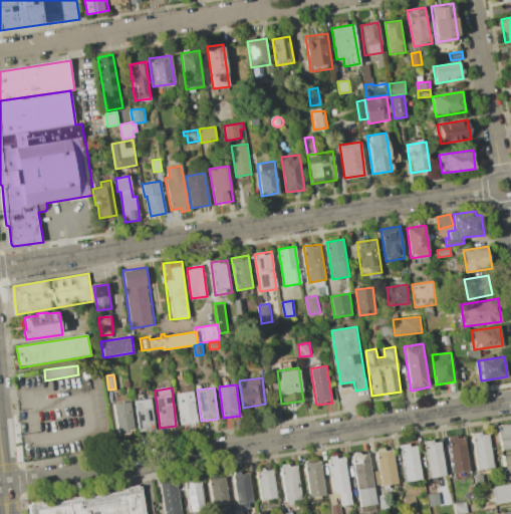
[(181,425),(176,394),(192,391),(197,423),(181,425)]
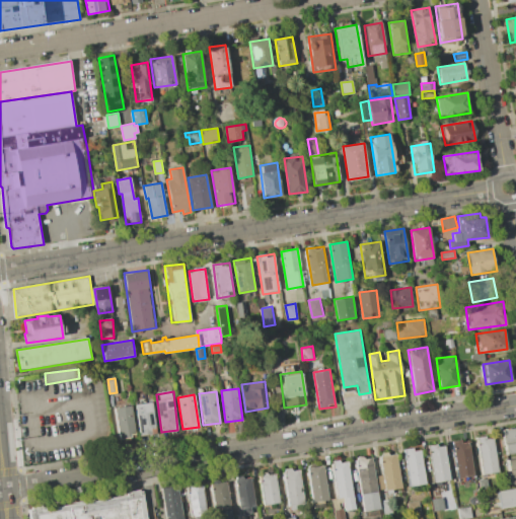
[(157,434),(141,436),(137,404),(153,402),(157,434)]
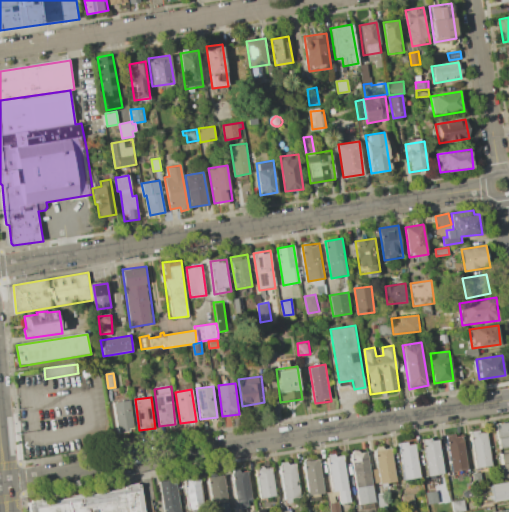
[(118,433),(113,403),(129,400),(134,430),(118,433)]
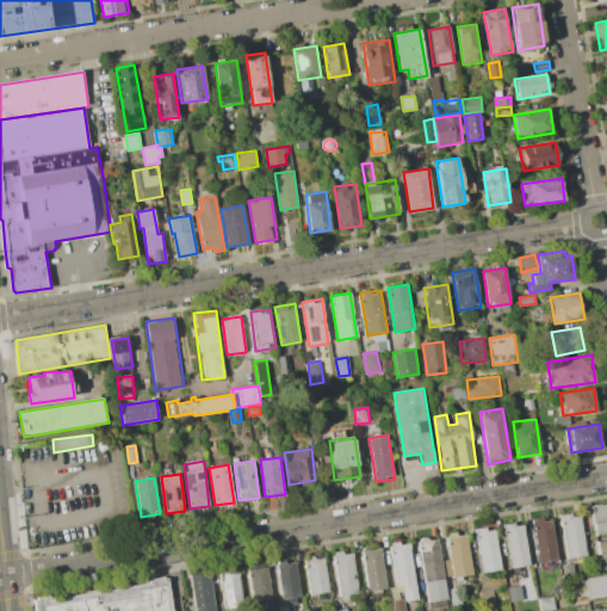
[(592,506),(606,504),(606,534),(596,536),(592,506)]
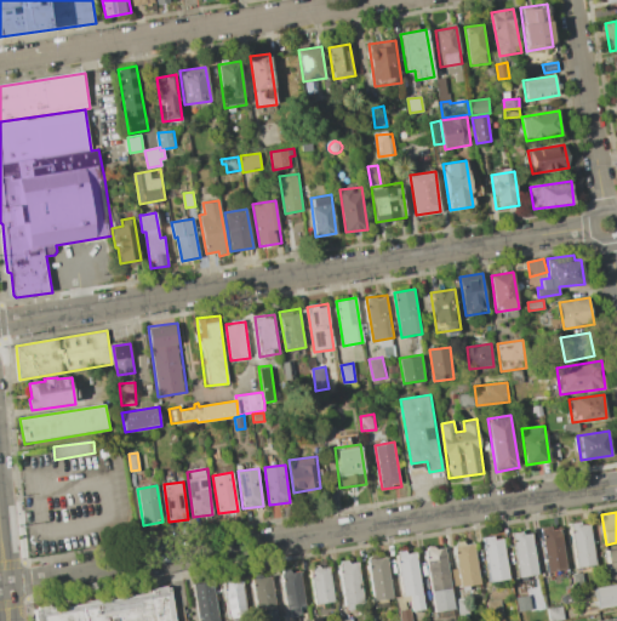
[(571,522),(589,519),(596,565),(578,568),(571,522)]
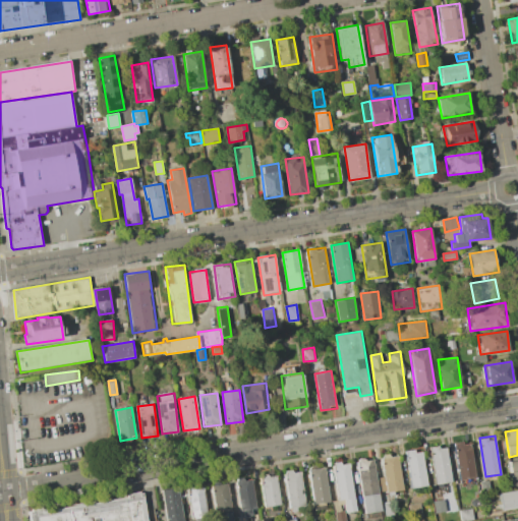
[(455,443),(471,440),(477,481),(461,483),(455,443)]
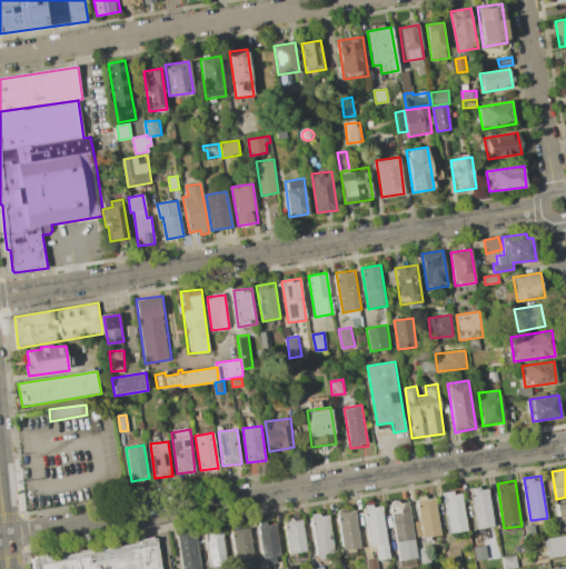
[(477,529),(470,489),(488,486),(495,527),(477,529)]
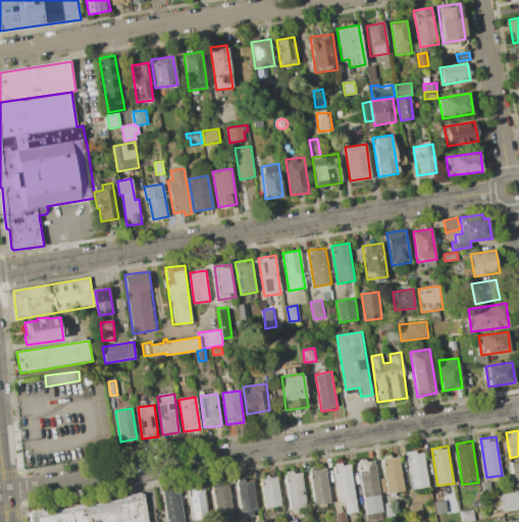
[(413,489),(408,452),(423,450),(428,487),(413,489)]
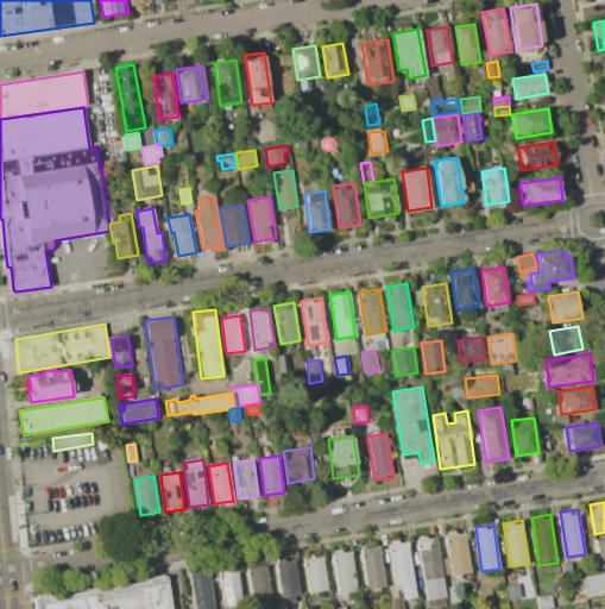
[(472,572),(453,576),(447,535),(466,533),(472,572)]
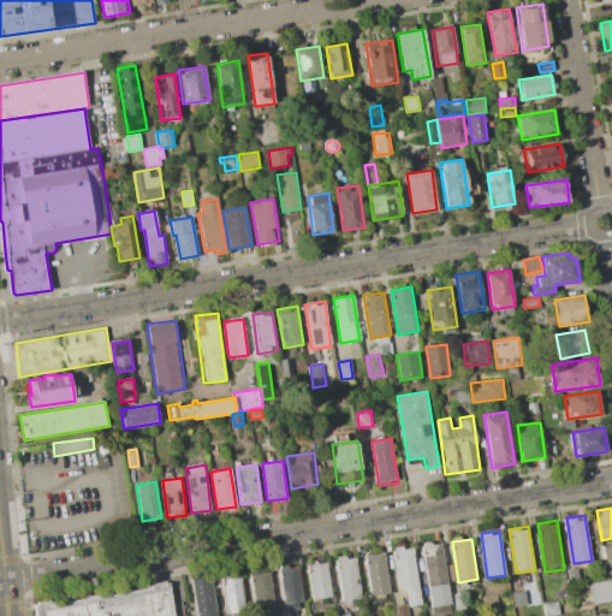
[(453,604),(433,608),(423,545),(443,542),(453,604)]
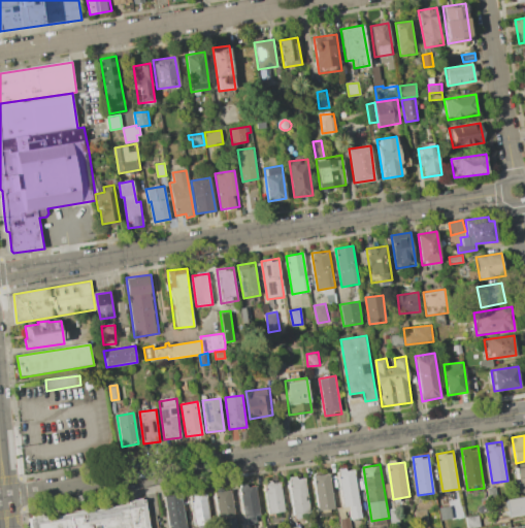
[(355,469),(362,517),(352,519),(350,505),(343,506),(338,472),(355,469)]
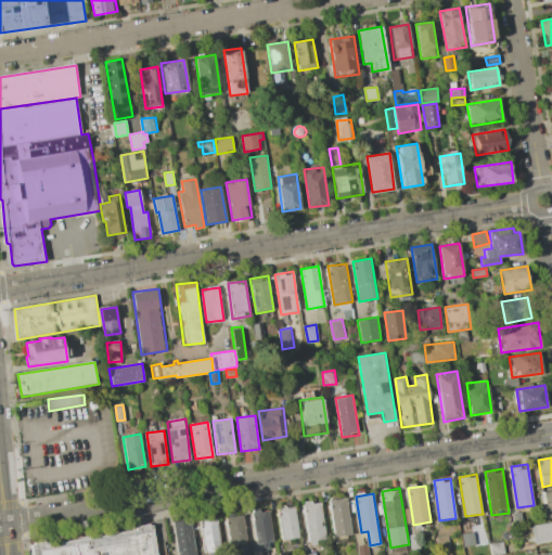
[(352,533),(335,537),(330,501),(347,498),(352,533)]
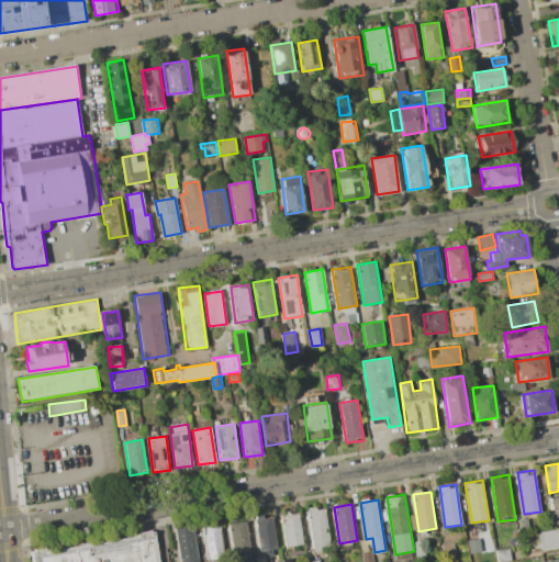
[(331,546),(313,549),(306,509),(324,506),(331,546)]
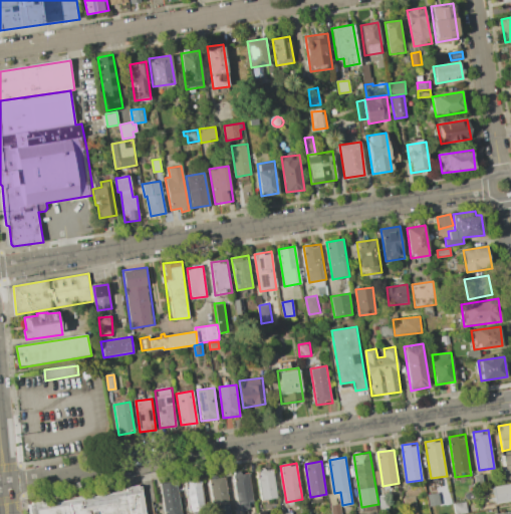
[(277,498),(261,500),(257,470),(273,468),(277,498)]
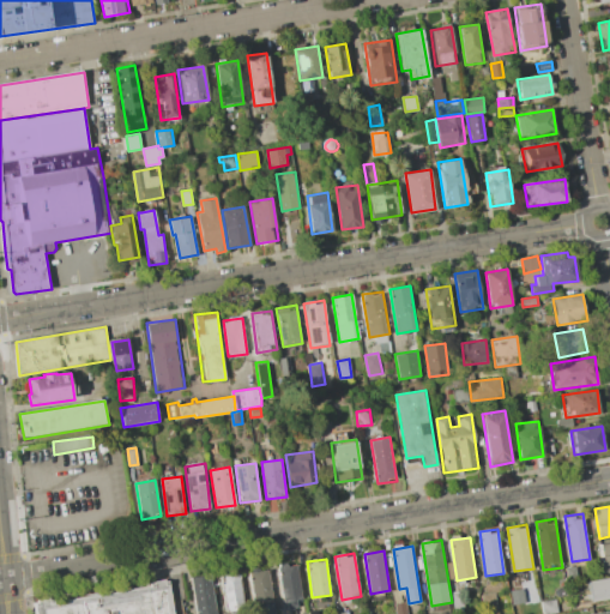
[(278,567),(297,564),(305,606),(285,608),(278,567)]
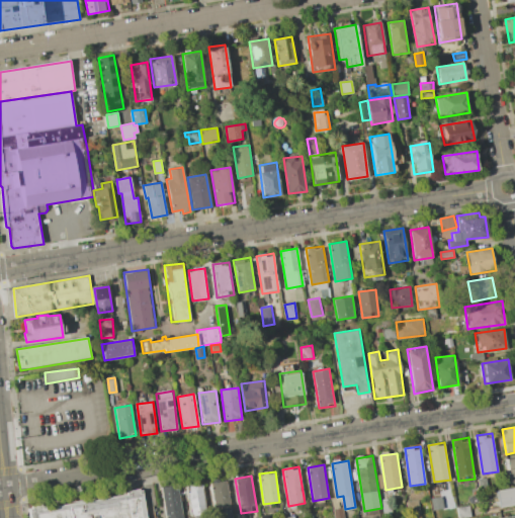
[(489,489),(480,490),(478,479),(487,478),(489,489)]
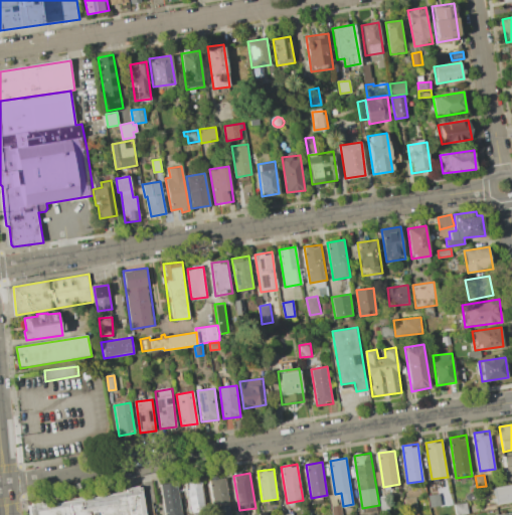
[(232,514),(214,514),(210,481),(226,479),(232,514)]
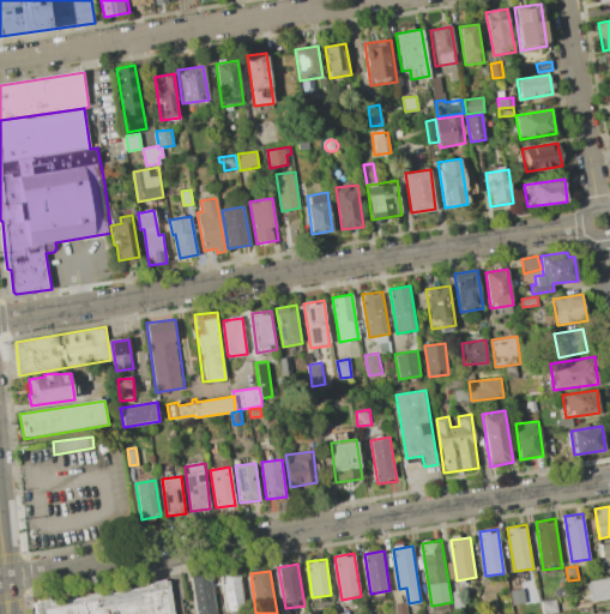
[(240,573),(245,608),(227,612),(222,577),(240,573)]
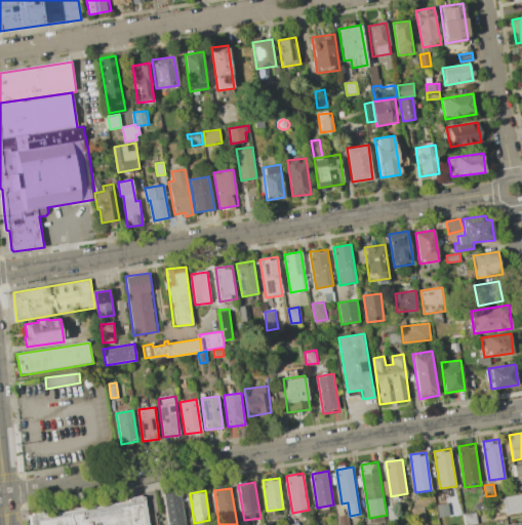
[(170,524),(165,494),(174,493),(175,494),(182,493),(187,524),(170,524)]
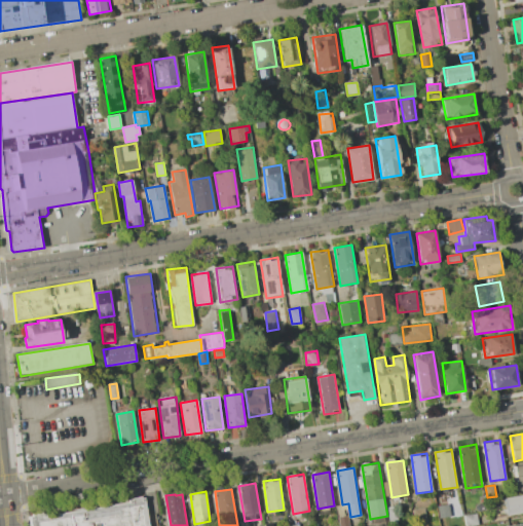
[(505,498),(522,495),(522,513),(508,515),(505,498)]
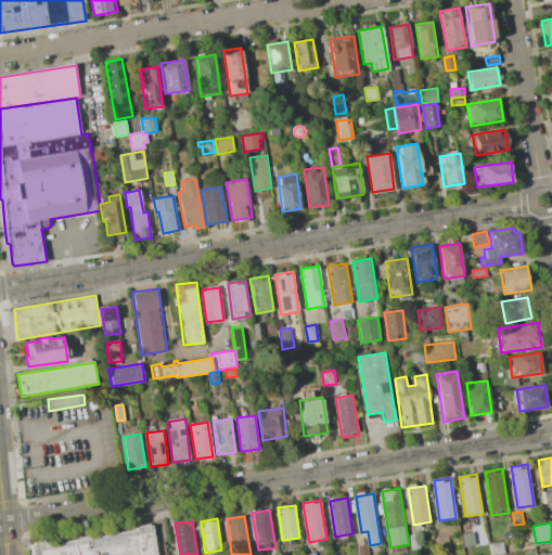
[(34,546),(35,554),(157,554),(153,527),(139,528),(140,532),(49,546),(49,544),(34,546)]
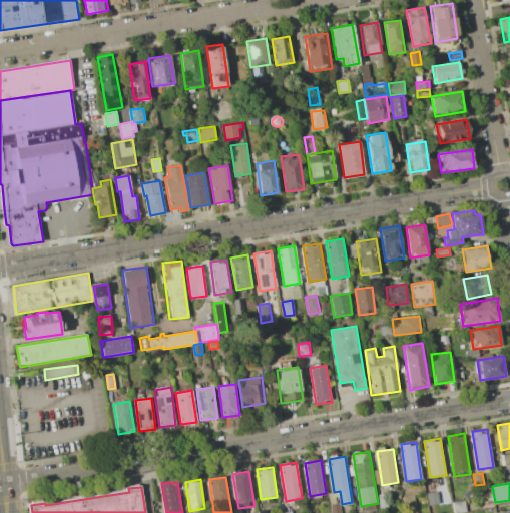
[(440,503),(429,505),(427,493),(438,491),(440,503)]
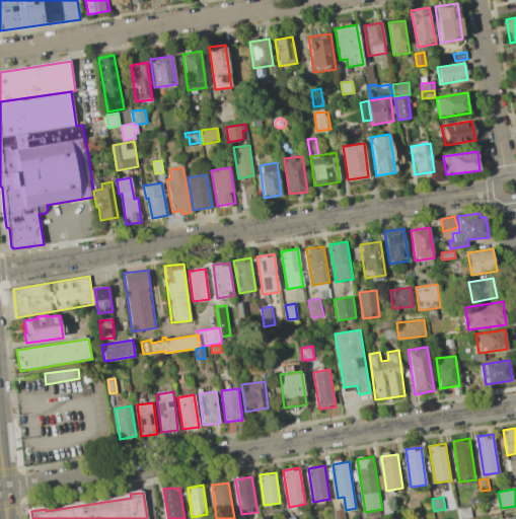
[(481,504),(472,505),(471,498),(480,497),(481,504)]
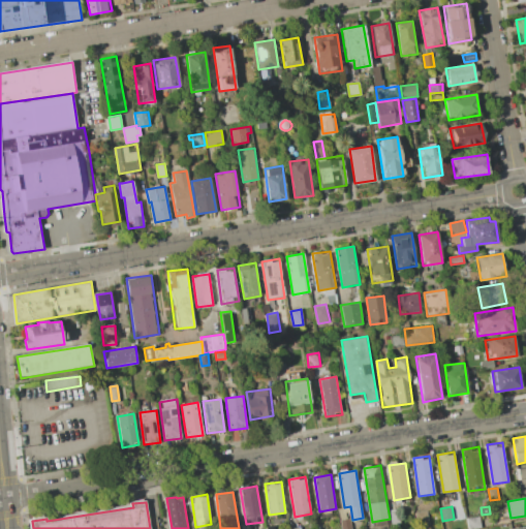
[(400,523),(400,528),(394,528),(391,511),(399,510),(402,523),(400,523)]
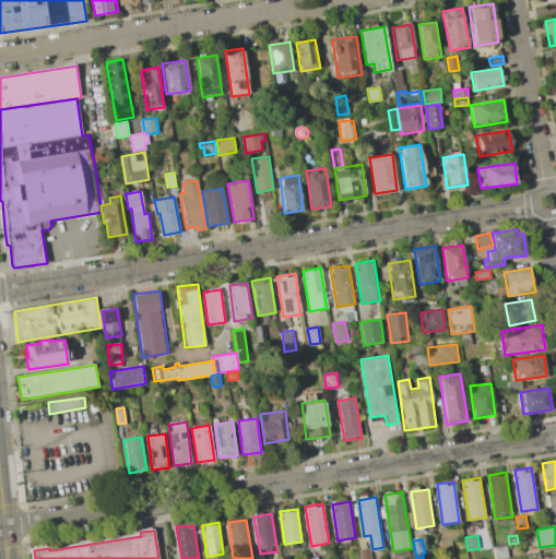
[(444,558),(441,542),(453,540),(456,558),(444,558)]
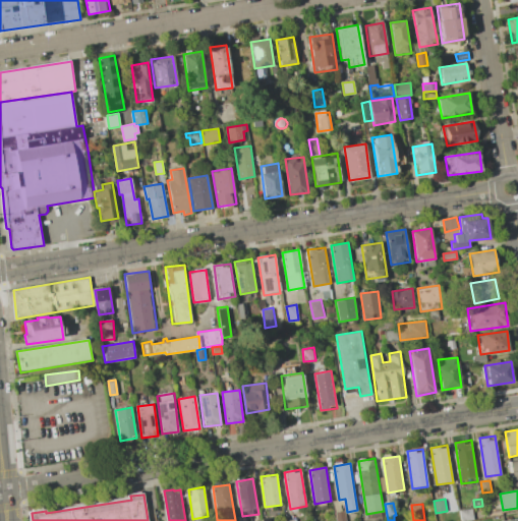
[(462,520),(460,510),(472,508),(474,519),(462,520)]
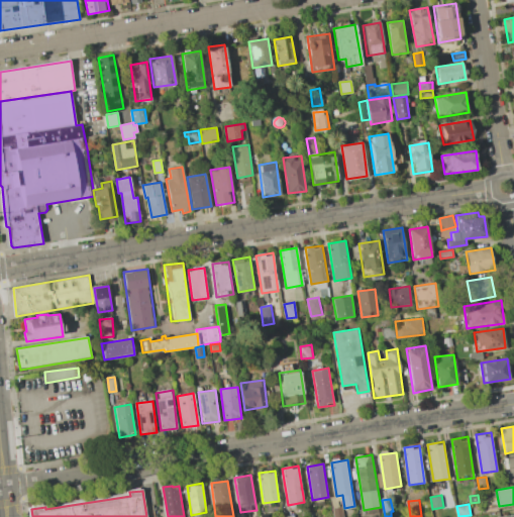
[(334,516),(333,508),(342,506),(344,516),(334,516)]
